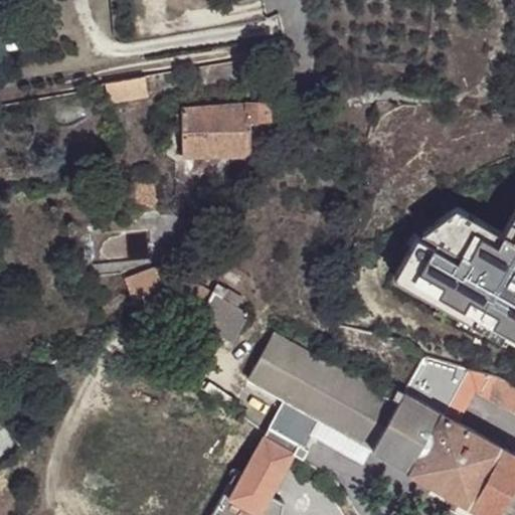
[(148,98),(144,76),(104,82),(109,104),(148,98)]
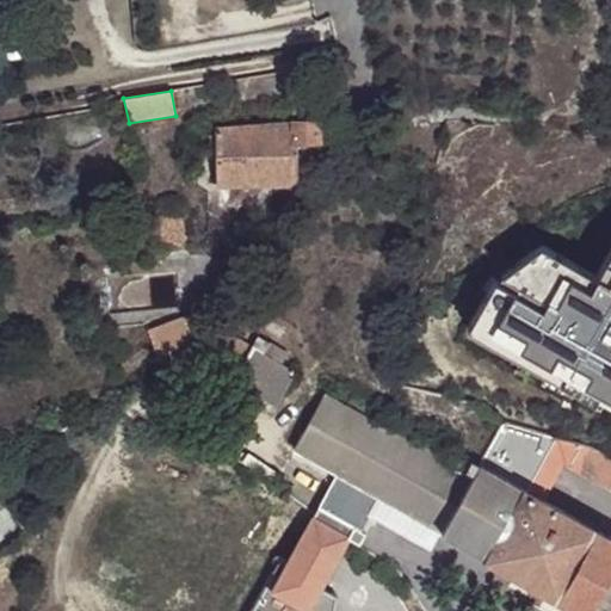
[(294,123),(215,127),(217,185),(290,181),(298,174),(295,141),(320,140),(318,109),(294,110),(294,123)]
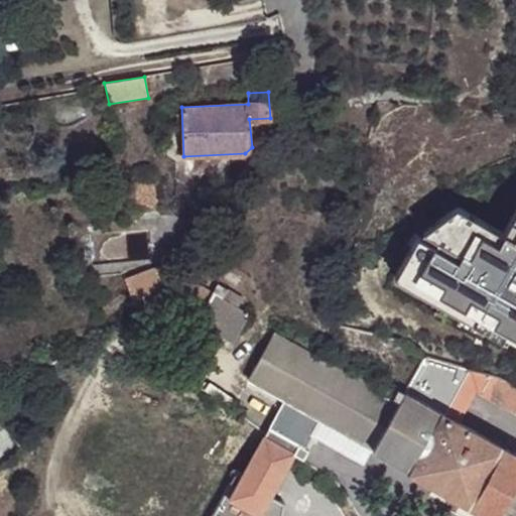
[(130,203),(154,200),(152,181),(127,184),(130,203)]
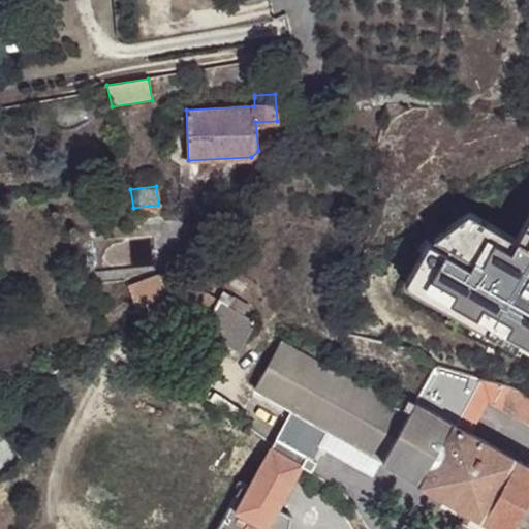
[(159,212),(158,205),(133,208),(135,216),(159,212)]
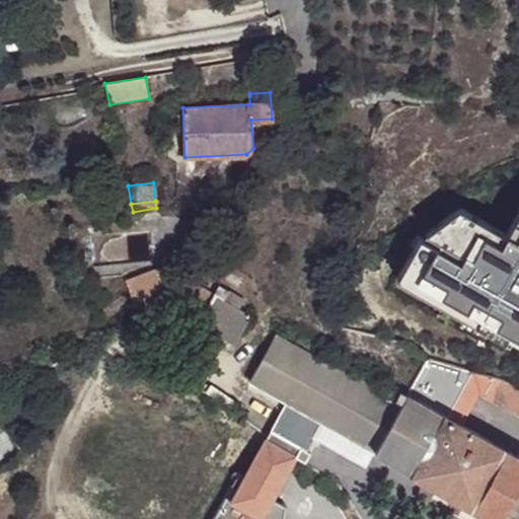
[(518,223),(512,219),(503,236),(497,245),(472,231),(478,222),(456,209),(437,242),(433,248),(416,239),(401,265),(513,329),(507,340),(518,346),(518,223)]
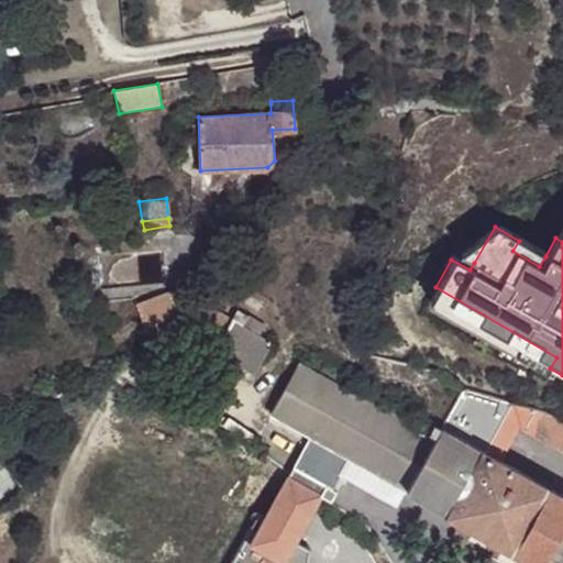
[(461,254),(474,263),(495,227),(461,254)]
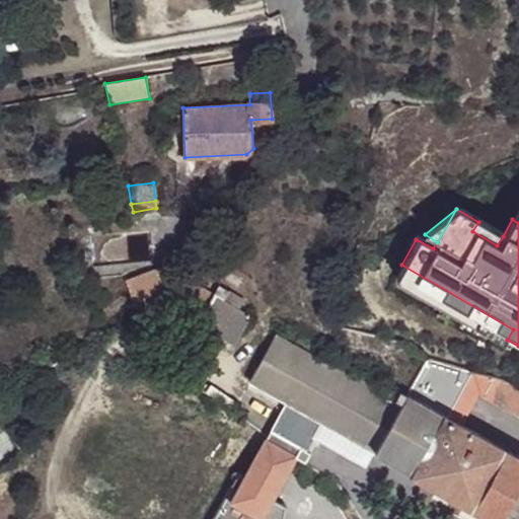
[(503,236),(478,222),(472,231),(497,245),(503,236)]
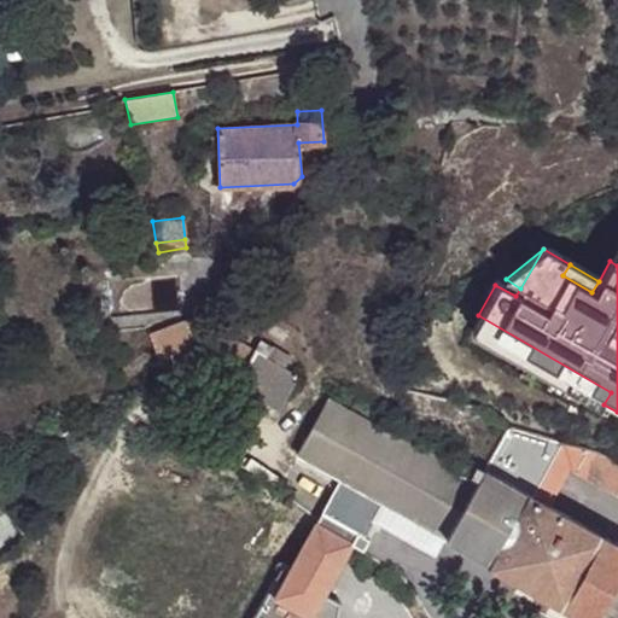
[(604,404),(611,392),(478,315),(468,332),(601,408),(604,404)]
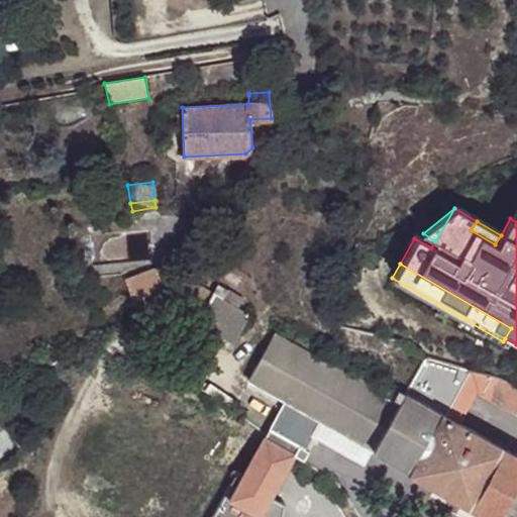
[(176,275),(126,311),(161,330),(172,312),(189,283),(176,275)]
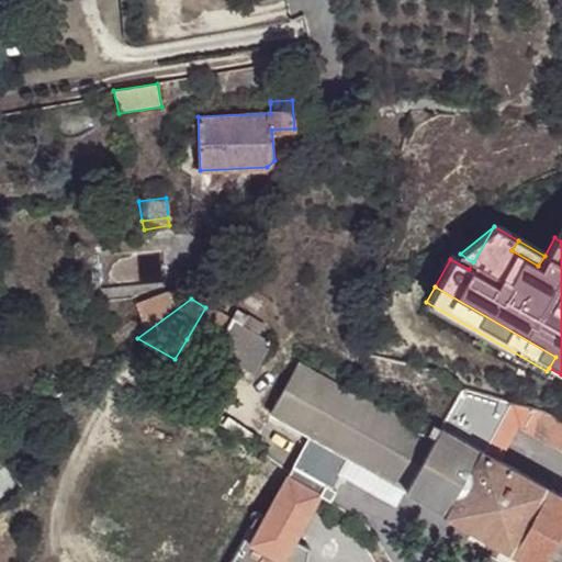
[(205,307),(187,339),(211,352),(228,321),(205,307)]
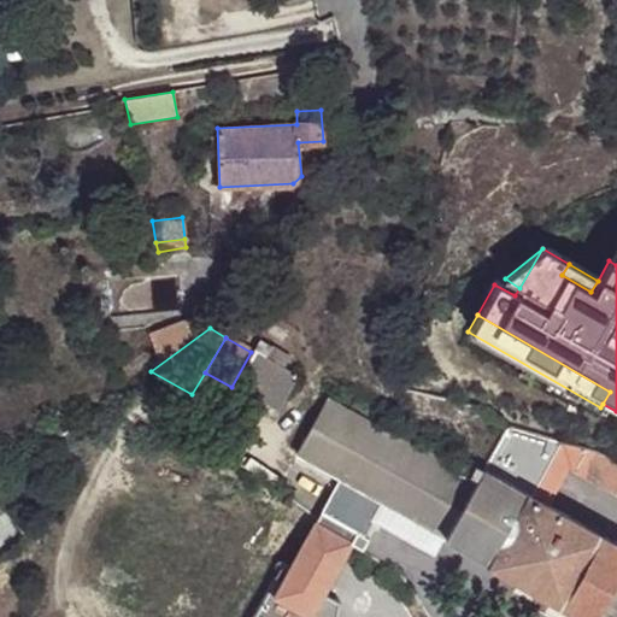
[(258,341),(251,352),(231,387),(280,413),(299,378),(283,370),(272,363),(277,352),(258,341)]
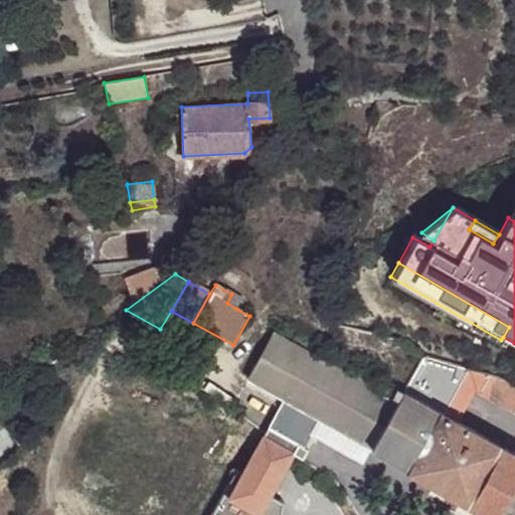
[(241,300),(231,294),(227,303),(236,309),(241,300)]
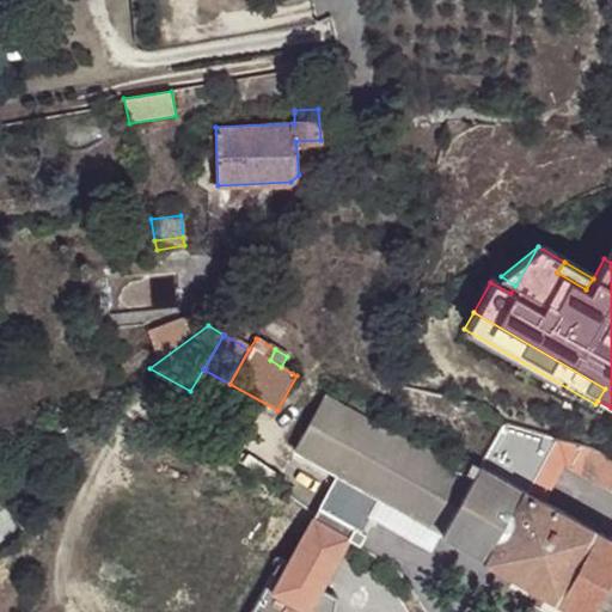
[(401,391),(398,397),(397,402),(409,404),(412,389),(401,386),(401,391)]
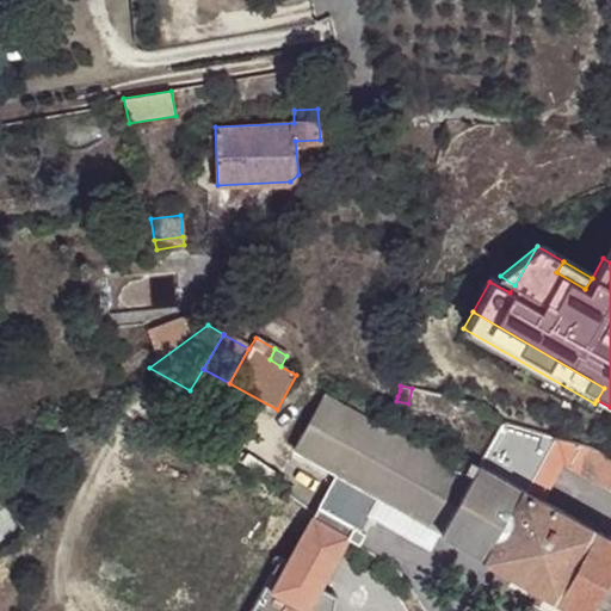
[(412,388),(408,403),(403,419),(466,433),(473,403),(412,388)]
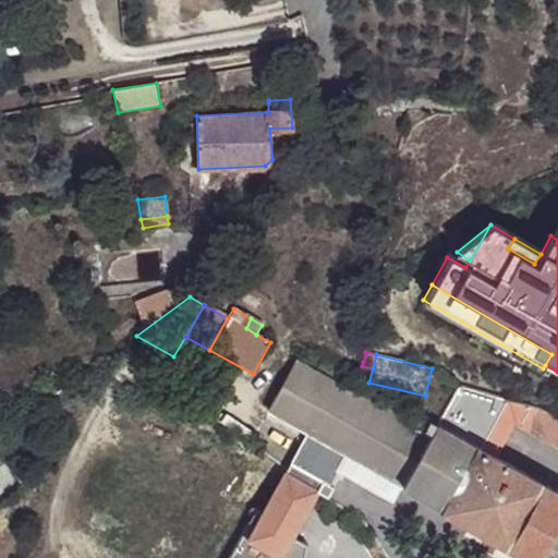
[(404,487),(432,437),(298,362),(269,412),(404,487)]
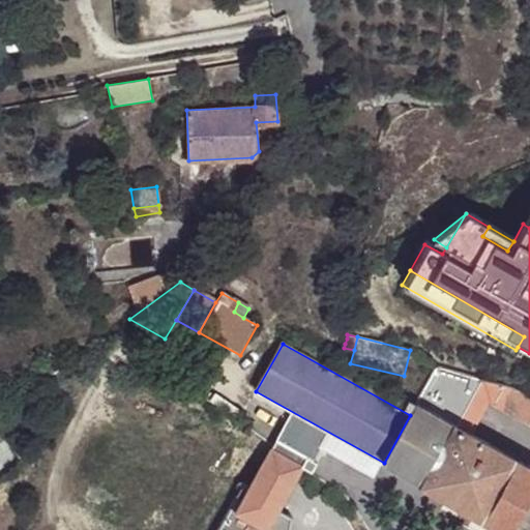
[(432,378),(438,365),(437,364),(436,364),(427,359),(420,372),(432,378)]
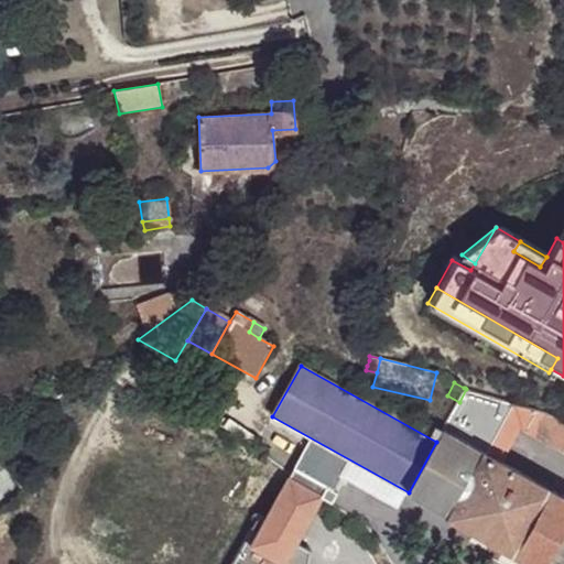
[(563,424),(563,416),(466,389),(459,402),(446,424),(479,443),(498,414),(553,445),(563,424)]
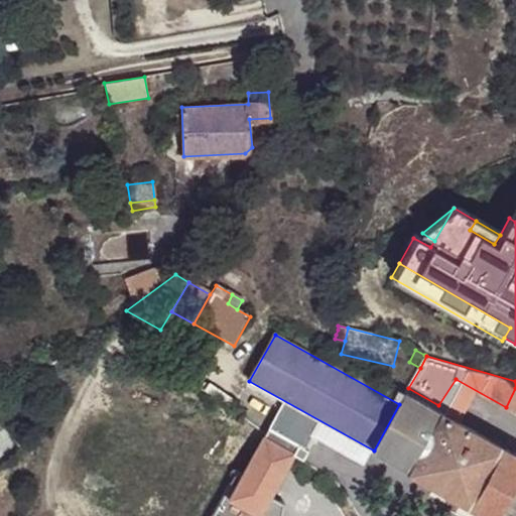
[(438,405),(408,388),(405,395),(444,417),(447,410),(438,405)]
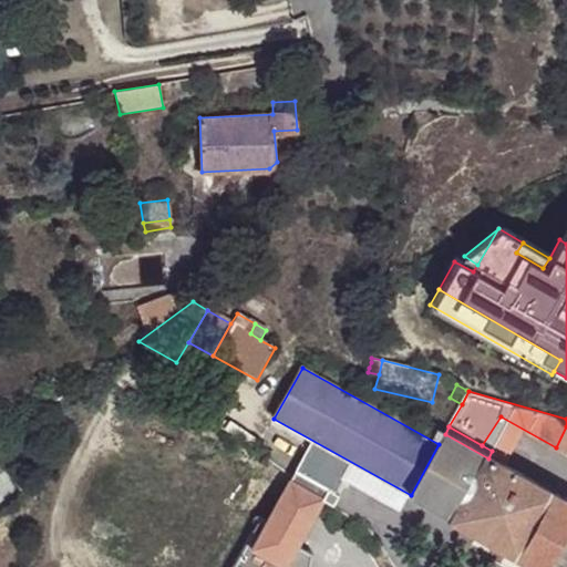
[(566,426),(556,447),(566,454),(566,426)]
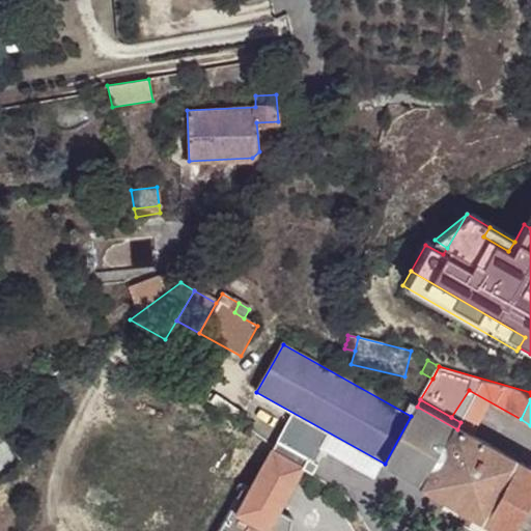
[(472,419),(474,421),(467,435),(485,445),(501,417),(480,404),(472,419)]
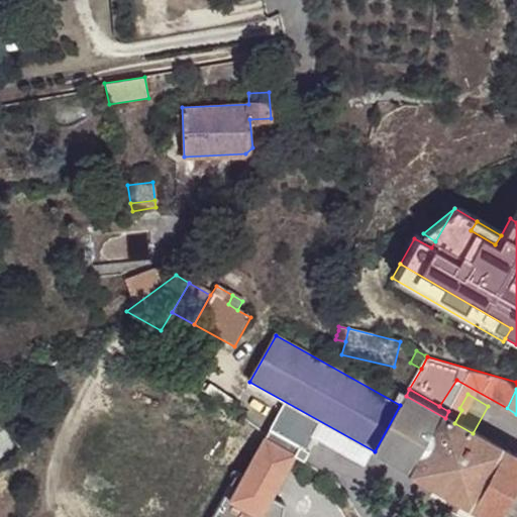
[(445,418),(406,396),(400,405),(375,451),(413,474),(445,418)]
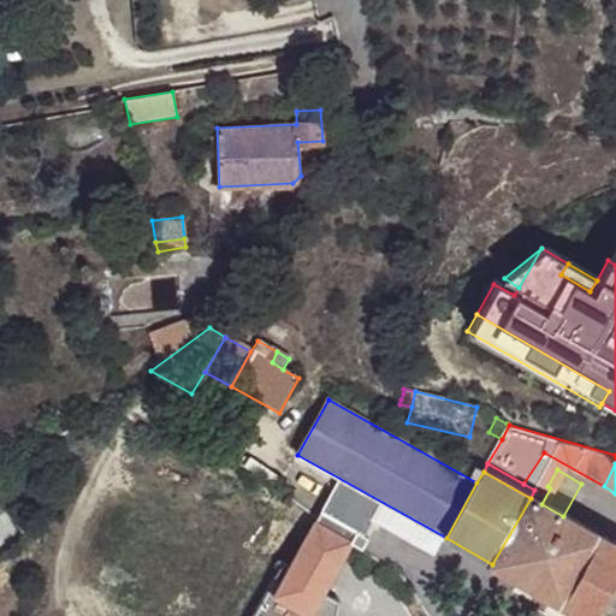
[(539,481),(534,490),(531,498),(542,504),(550,489),(539,481)]
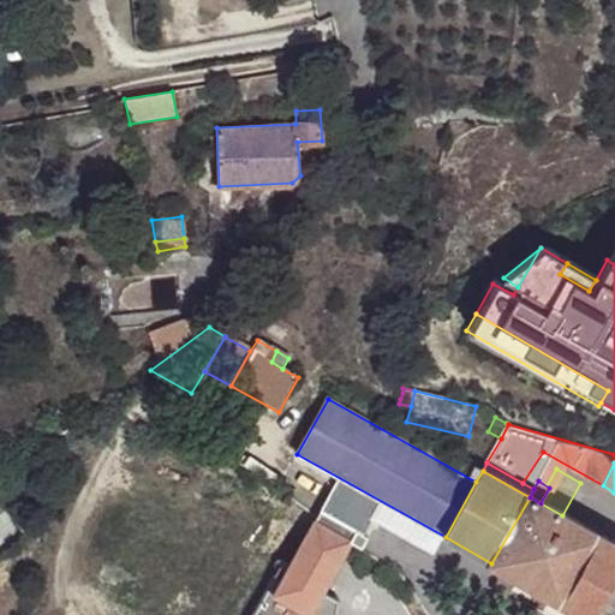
[(541,503),(530,497),(491,563),(585,614),(595,614),(614,580),(614,544),(562,515),(541,503)]
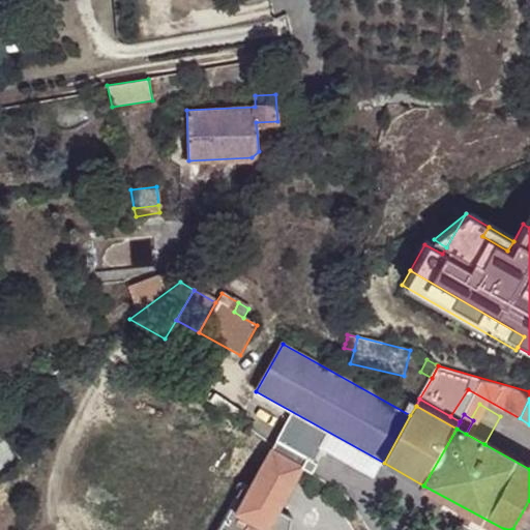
[(20,451),(27,461),(39,450),(32,442),(20,451)]
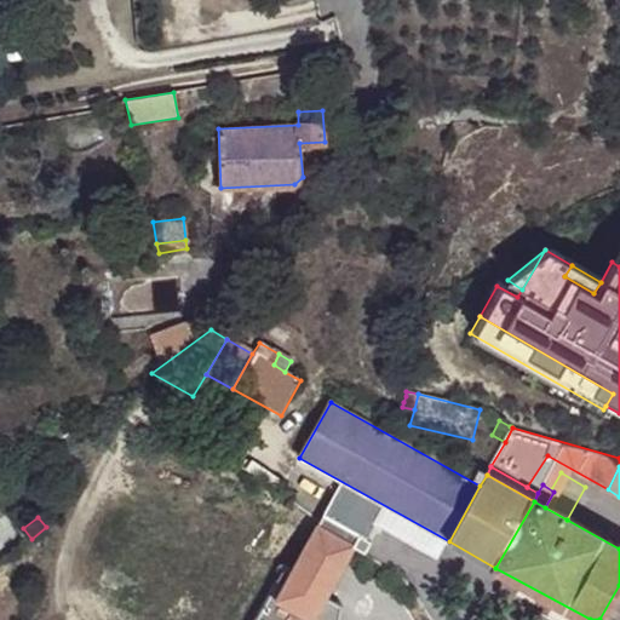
[(305,520),(251,619),(334,619),(343,607),(323,596),(351,544),(305,520)]
